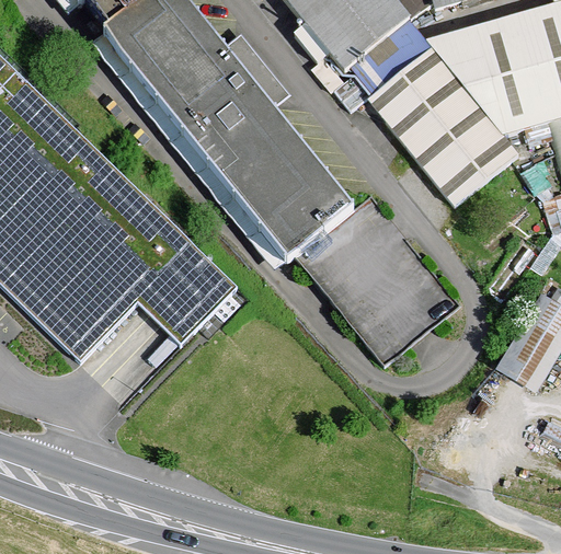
[(78,0),(84,8),(92,1),(114,29),(105,35),(290,260),(296,253),(355,206),(189,0),(78,0)]
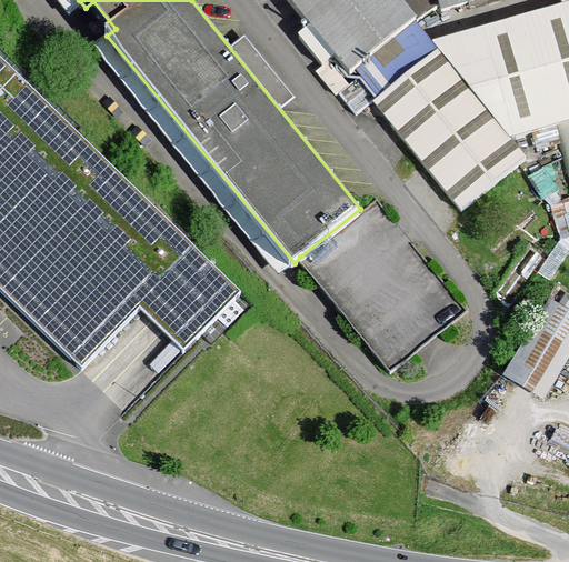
[(287,0),(350,74),(353,71),(376,98),(369,103),(462,213),(527,159),(510,139),(557,124),(568,164),(568,0),(565,0),(430,39),(420,20),(441,8),(468,0),(287,0)]
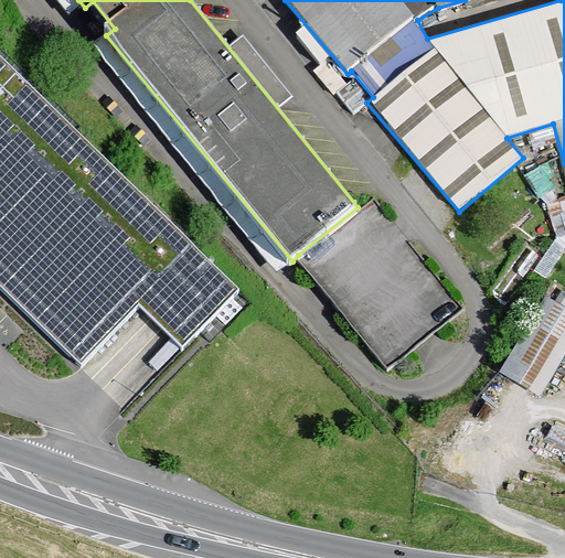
[(0,55),(0,285),(82,365),(140,306),(183,347),(241,290),(0,55)]
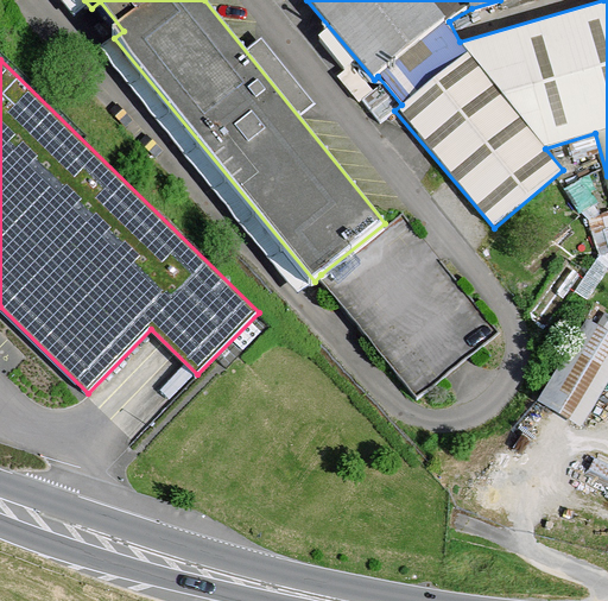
[(385,223),(321,274),(417,392),(498,327),(401,209),(385,223)]
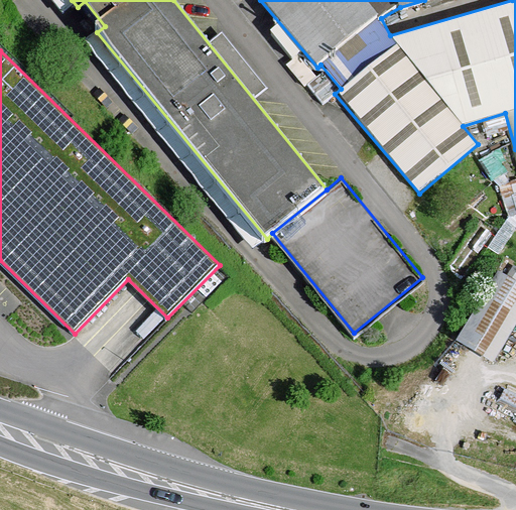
[(515,279),(499,269),(459,339),(495,360),(515,324),(515,279)]
